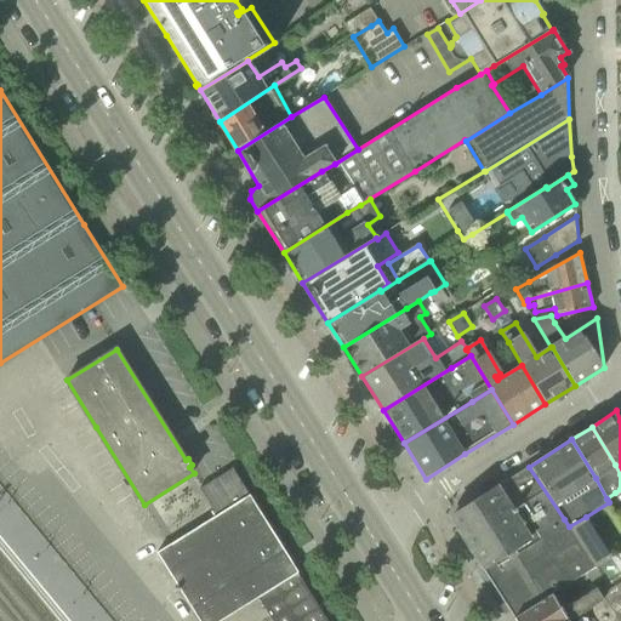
[(454,522),(483,569),(564,519),(529,467),(497,486),(455,513),(454,522)]
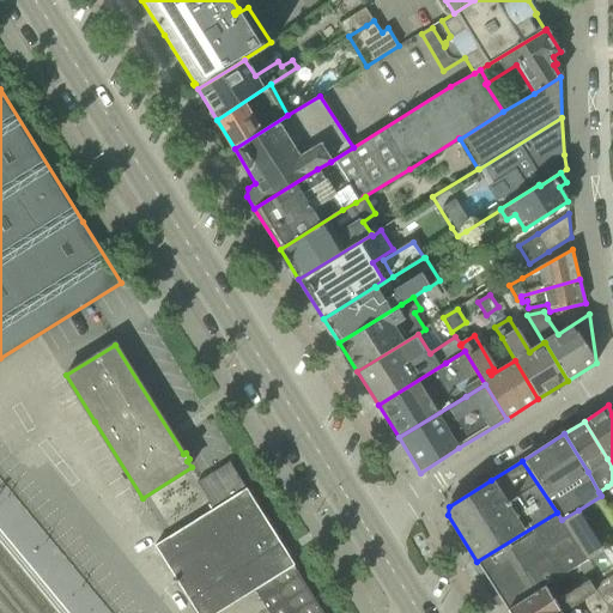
[(198,483),(214,509),(156,546),(176,578),(173,581),(175,584),(177,582),(196,612),(217,612),(255,590),(268,612),(322,612),(293,565),(295,565),(247,489),(230,462),(198,483)]
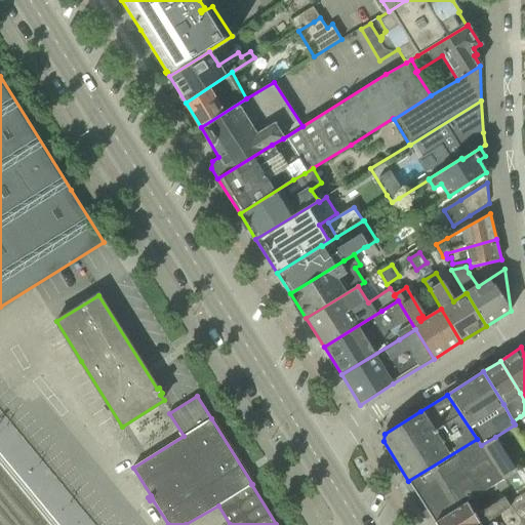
[(517,472),(495,437),(481,445),(503,480),(517,472)]
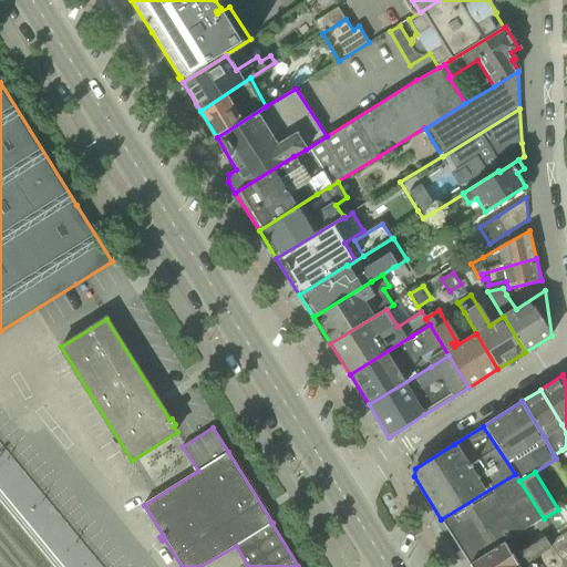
[(505,542),(535,523),(544,518),(519,481),(515,474),(441,519),(468,564),(505,542)]
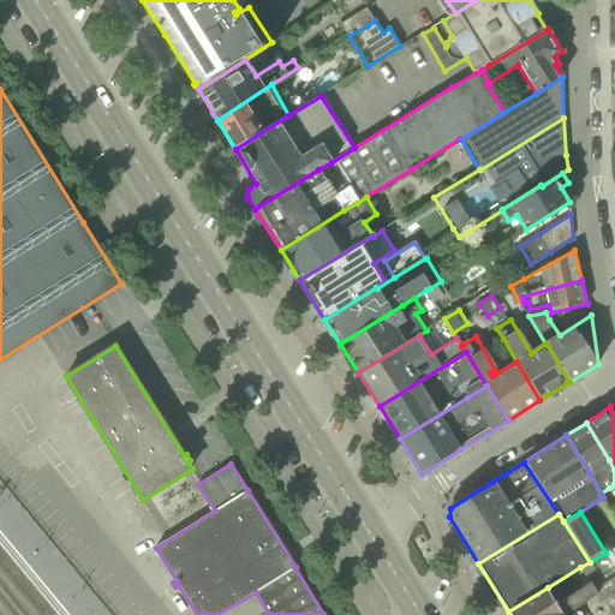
[(590,562),(580,567),(590,583),(557,603),(548,587),(508,611),(511,614),(560,614),(563,613),(565,614),(598,592),(596,589),(614,577),(614,545),(605,553),(590,562)]
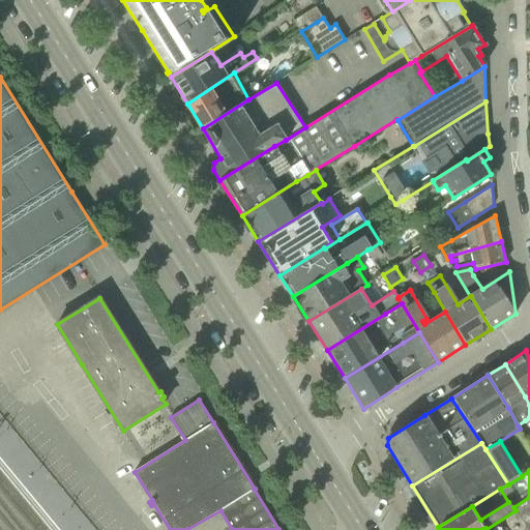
[(529,529),(529,497),(513,507),(516,510),(487,529),(486,528),(482,529),(529,529)]
